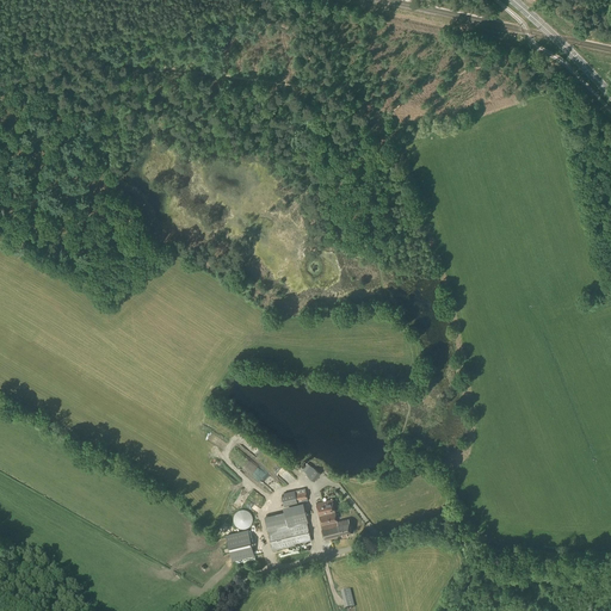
[(277,462),(271,468),(281,479),(287,474),(277,462)]
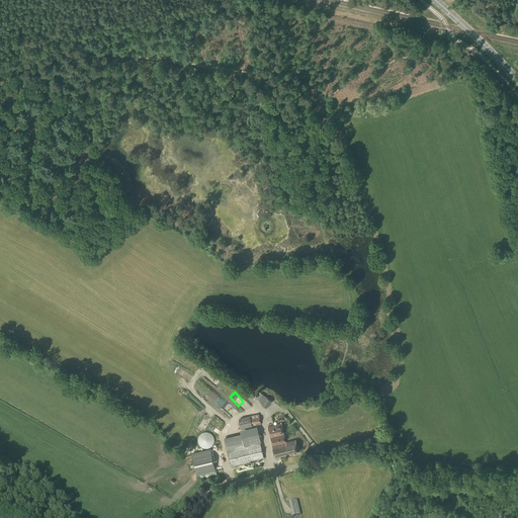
[(216,393),(211,398),(227,412),(232,408),(216,393)]
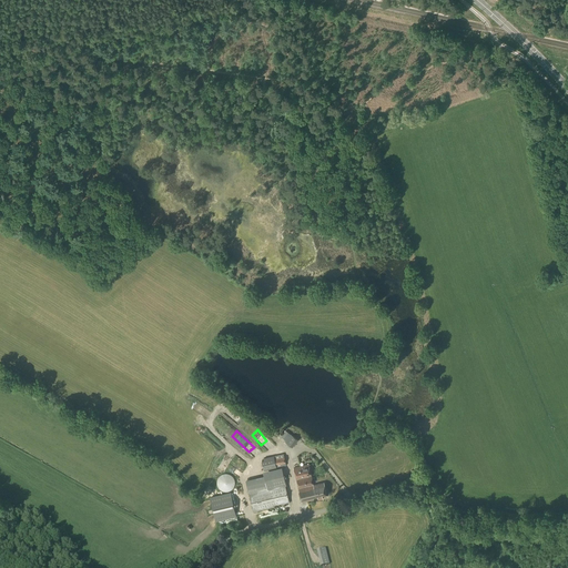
[(291,435),(285,443),(292,447),(297,439),(291,435)]
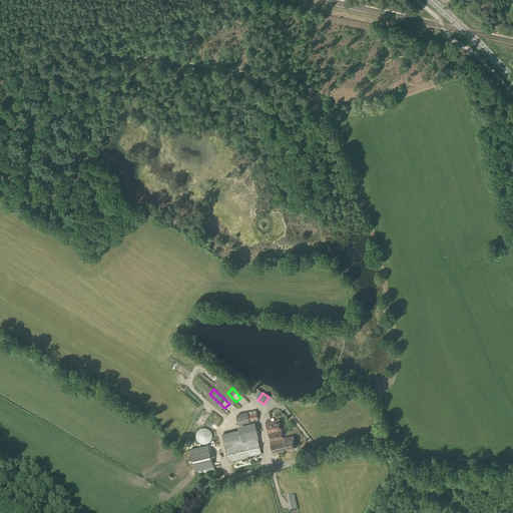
[(238,425),(259,421),(257,410),(238,414),(238,416),(236,417),(238,425)]
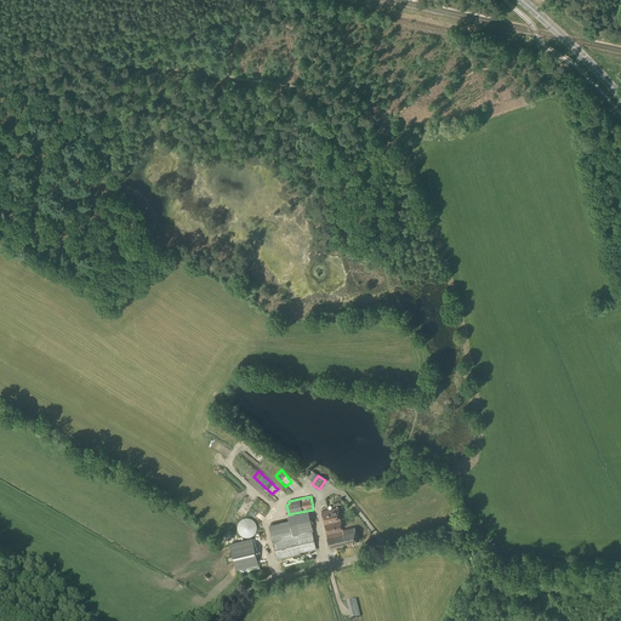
[(330,550),(358,543),(354,528),(343,530),(337,508),(322,512),(330,550)]
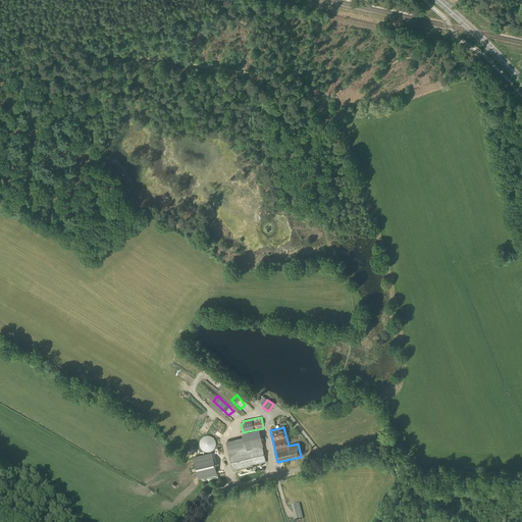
[(266,463),(262,447),(263,447),(259,429),(242,433),(243,437),(225,441),(228,455),(229,455),(232,470),(266,463)]
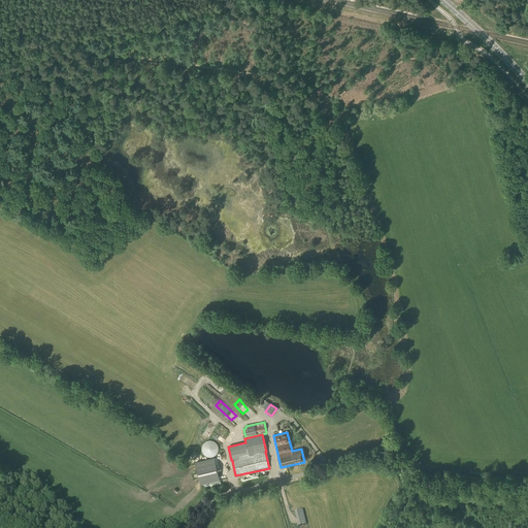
[(219,448),(219,447),(218,444),(218,443),(217,442),(215,441),(213,440),(212,440),(210,439),(209,440),(207,440),(206,441),(205,442),(204,443),(203,444),(203,447),(203,448),(203,450),(203,451),(204,453),(206,455),(207,455),(208,456),(210,456),(211,456),(213,456),(215,455),(216,454),(218,453),(218,451),(219,450),(219,448)]
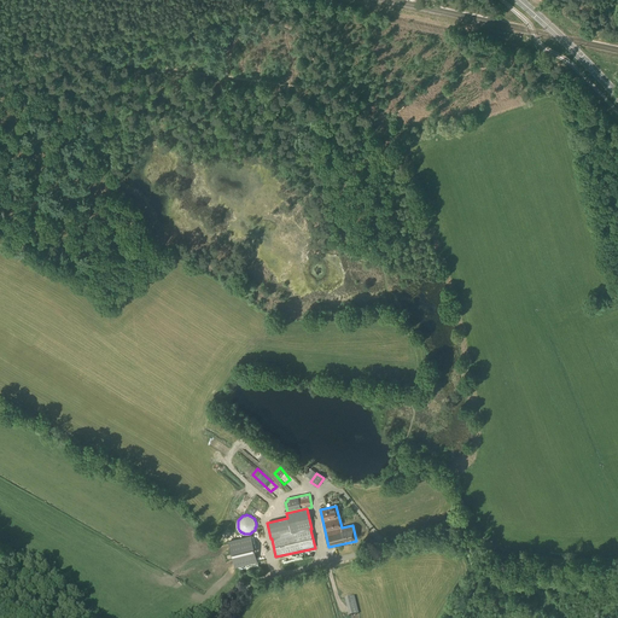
[(235,567),(257,561),(250,536),(228,542),(235,567)]
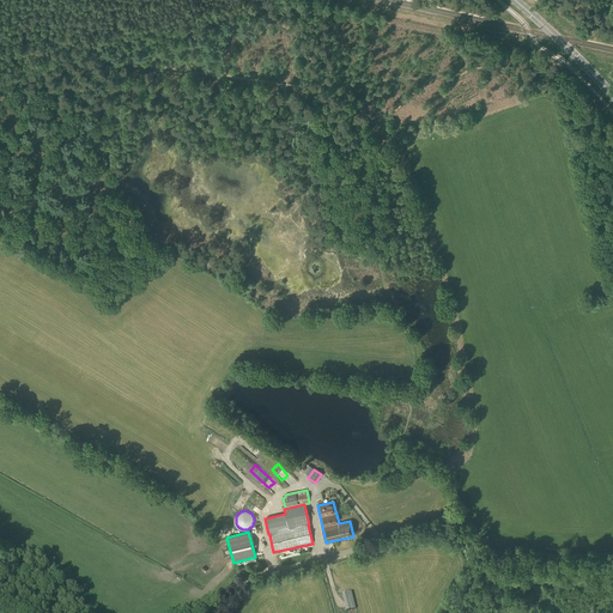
[(346,612),(356,610),(351,592),(343,594),(346,612)]
